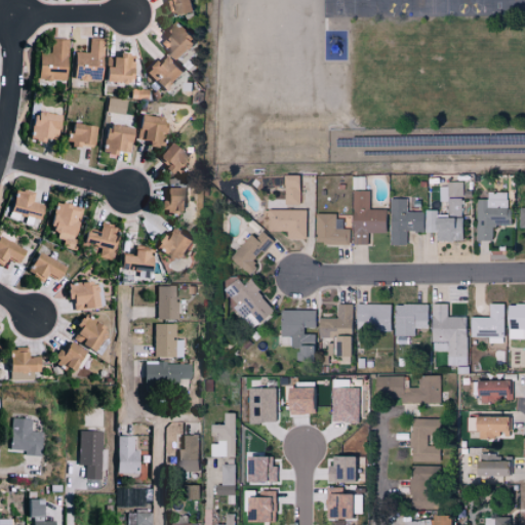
[(162,0),(166,15),(190,10),(188,0),(162,0)]
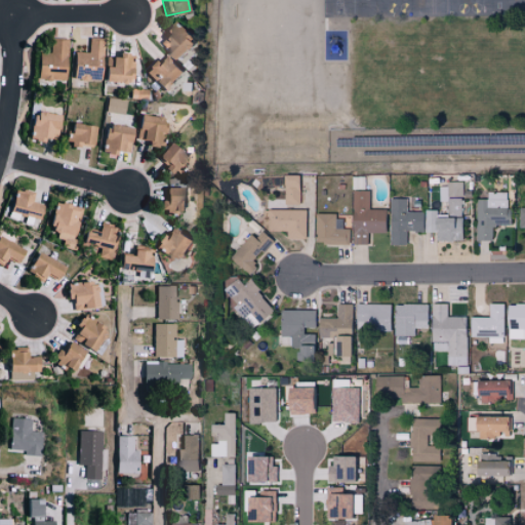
[(192,50),(186,23),(160,28),(166,55),(192,50)]
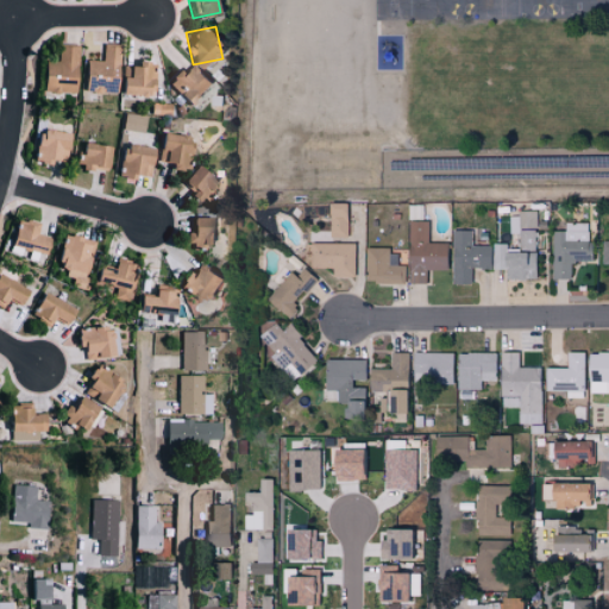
[(75,93),(75,44),(56,43),(56,60),(39,60),(39,92),(75,93)]
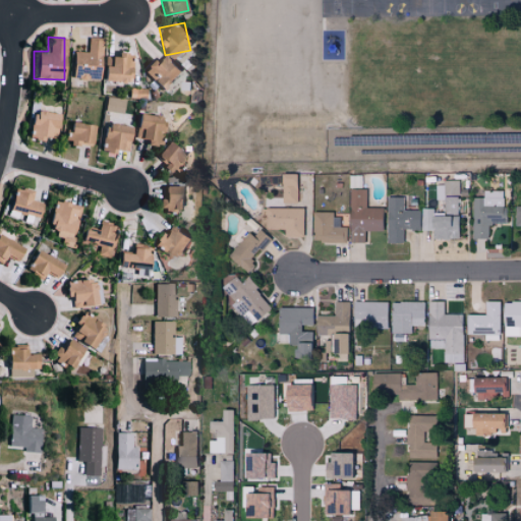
[(98,79),(100,38),(87,37),(85,52),(71,51),(70,65),(73,65),(73,78),(98,79)]
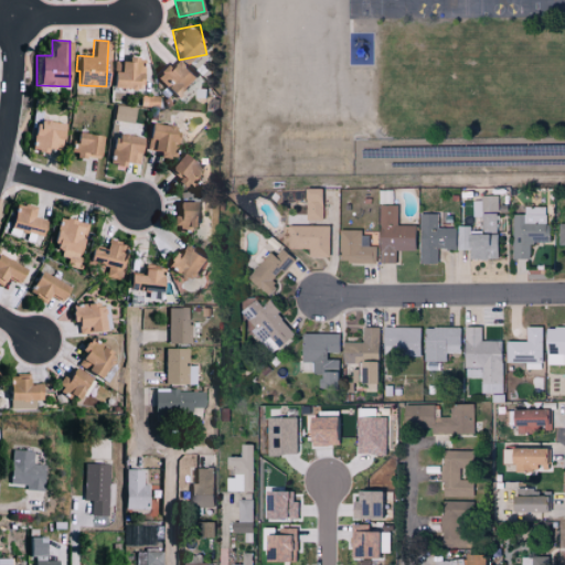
[(105,86),(136,89),(138,65),(134,65),(135,56),(123,55),(123,61),(114,61),(113,72),(106,71),(105,86)]
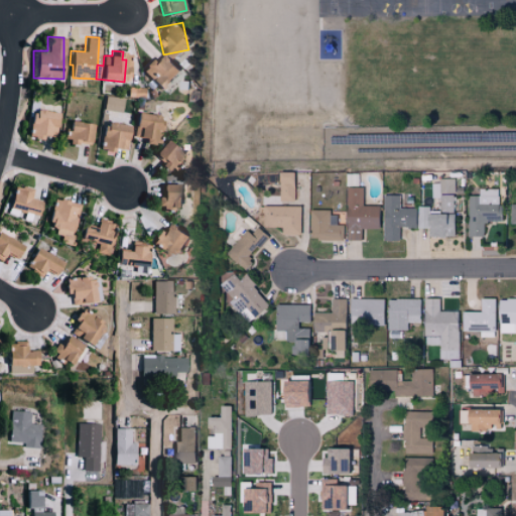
[(177,72),(160,51),(140,69),(157,89),(177,72)]
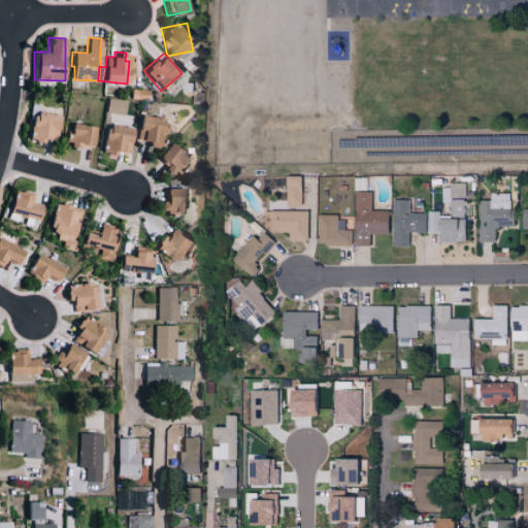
[(123,114),(125,100),(107,97),(105,111),(123,114)]
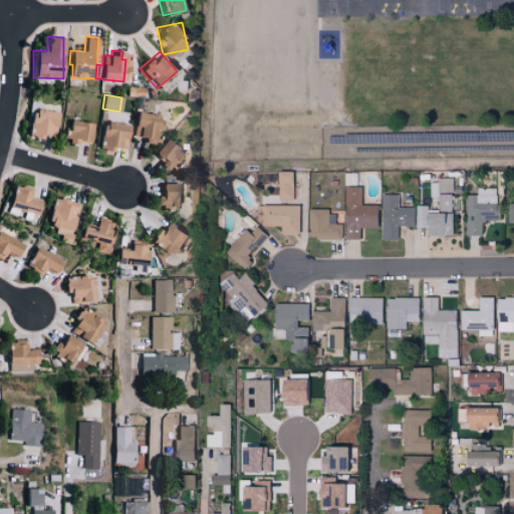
[(55,131),(57,112),(27,109),(24,136),(45,138),(45,130),(55,131)]
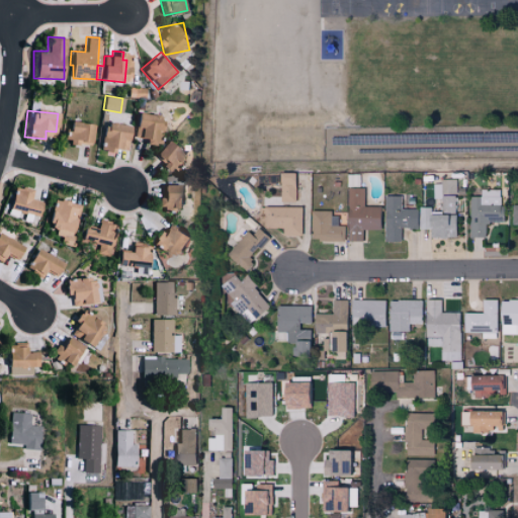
[(132,139),(141,139),(141,144),(156,145),(157,114),(133,113),(132,139)]
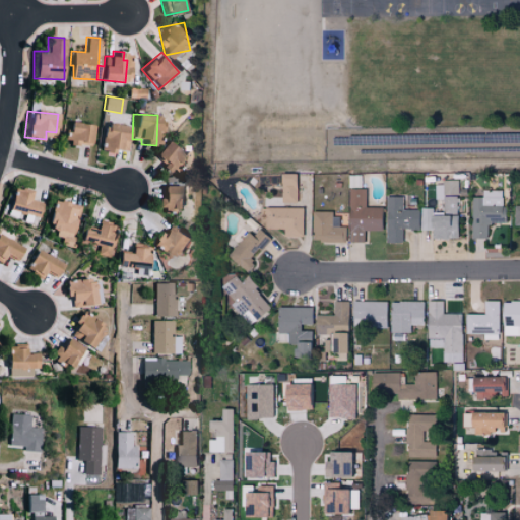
[(90,124),(65,122),(64,141),(88,143),(90,124)]
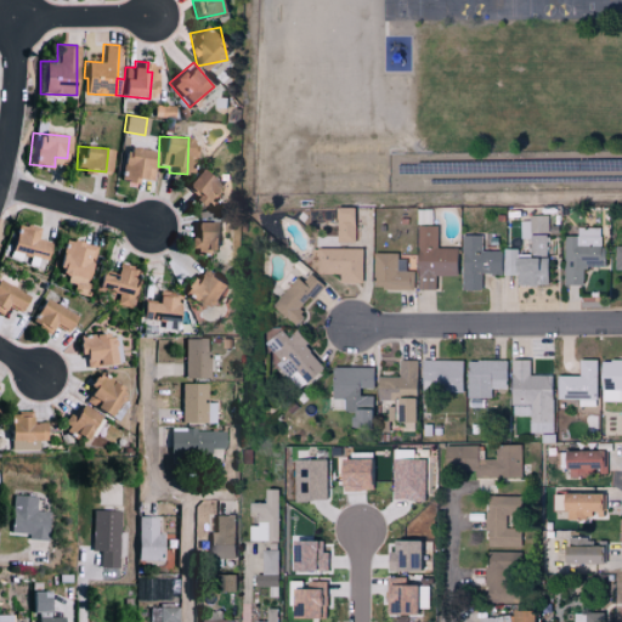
[(117,181),(131,184),(131,177),(151,180),(153,163),(154,163),(157,152),(122,146),(117,181)]
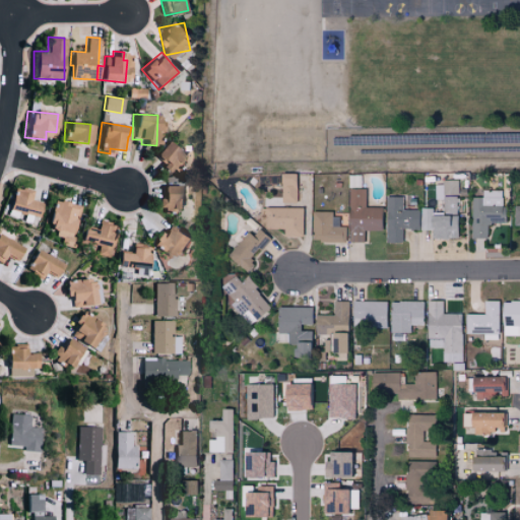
[(171,173),(183,153),(163,140),(153,156),(165,164),(161,168),(171,173)]
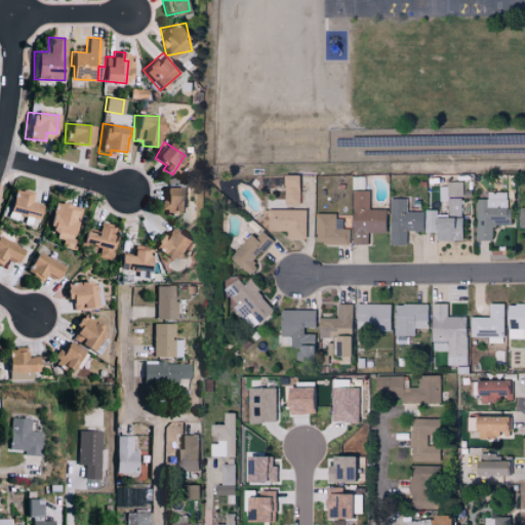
[(298,175),(283,175),(283,205),(298,204),(298,175)]
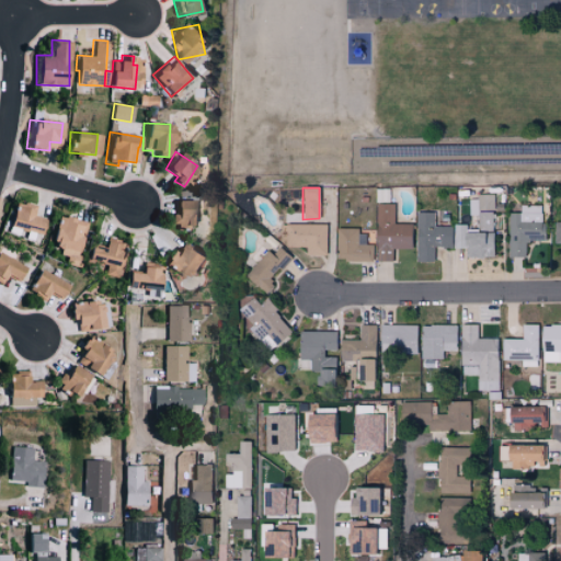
[(466,258),(494,258),(493,194),(478,195),(479,232),(467,232),(467,225),(455,225),(455,249),(466,248),(466,258)]
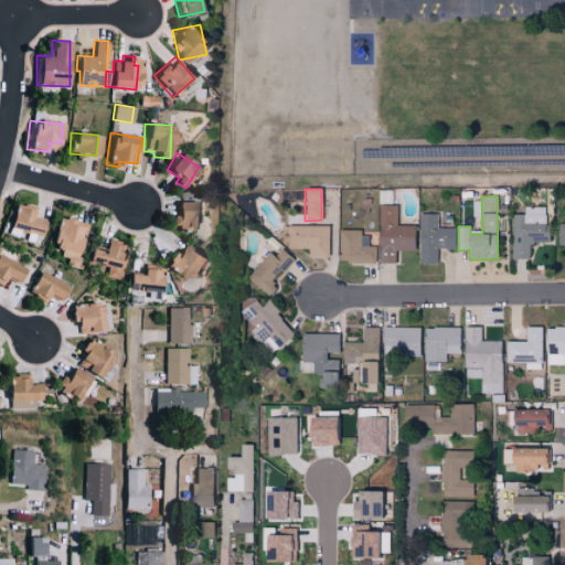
[(194,201),(171,202),(171,226),(182,225),(182,231),(194,231),(194,201)]
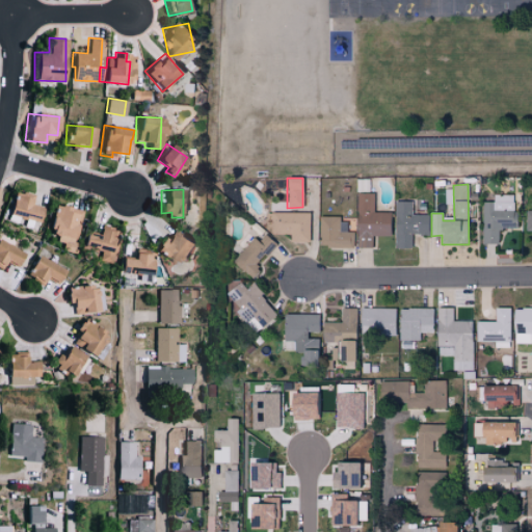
[(6,217),(41,219),(42,207),(28,207),(29,192),(7,191),(6,217)]
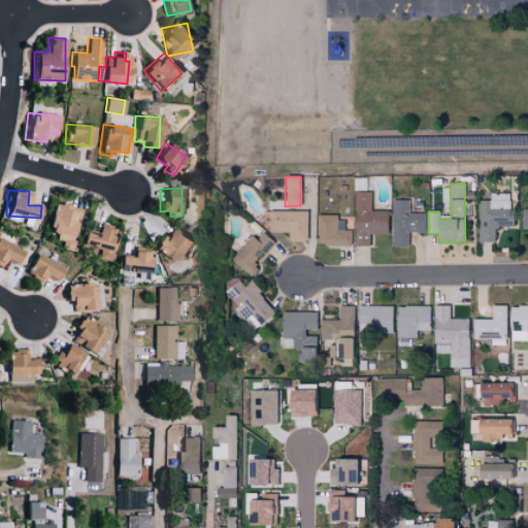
[(388,211),(371,211),(371,192),(354,192),(354,245),(370,245),(370,234),(388,234),(388,211)]
